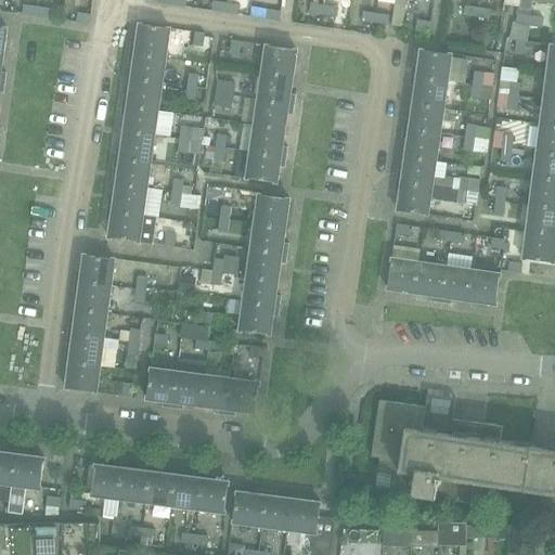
[(395,0),(390,26),(402,28),(405,0),(395,0)]
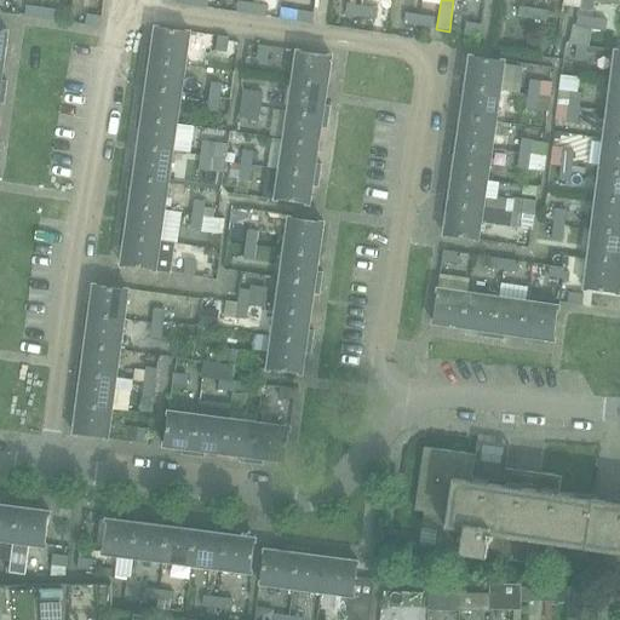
[(580,0),(579,11),(592,12),(593,3),(593,0),(580,0)]
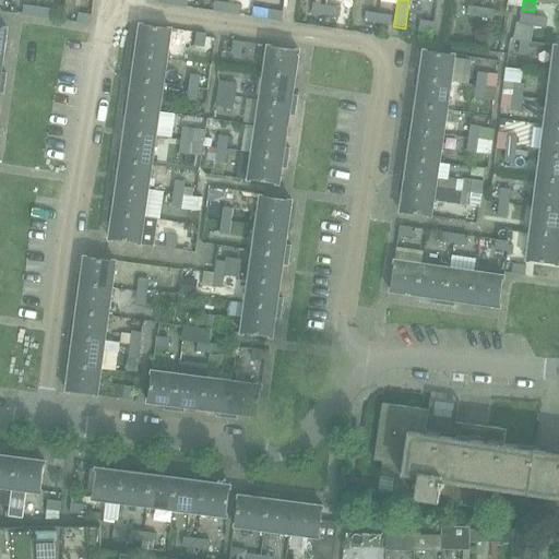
[(214,1),(213,11),(226,13),(227,3),(214,1)]
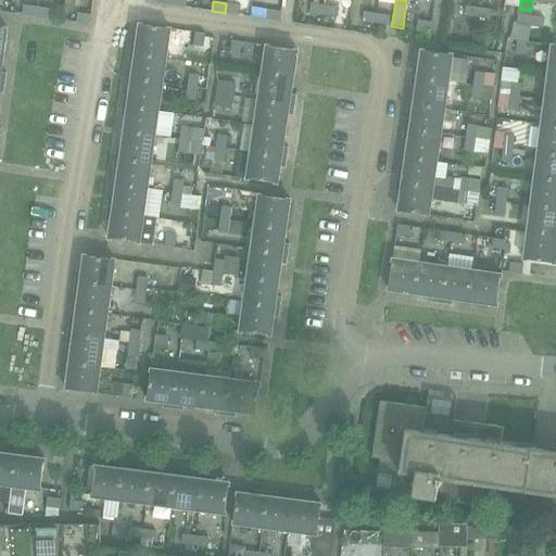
[(239,5),(226,3),(225,13),(238,15),(239,5)]
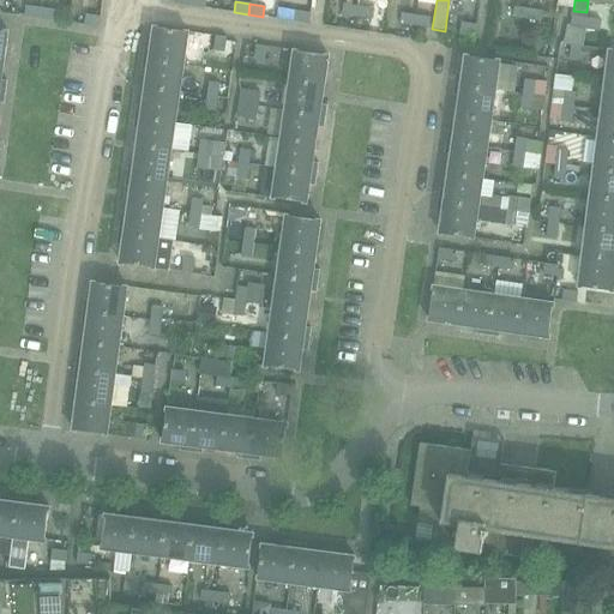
[(343,5),(342,14),(356,17),(357,7),(343,5)]
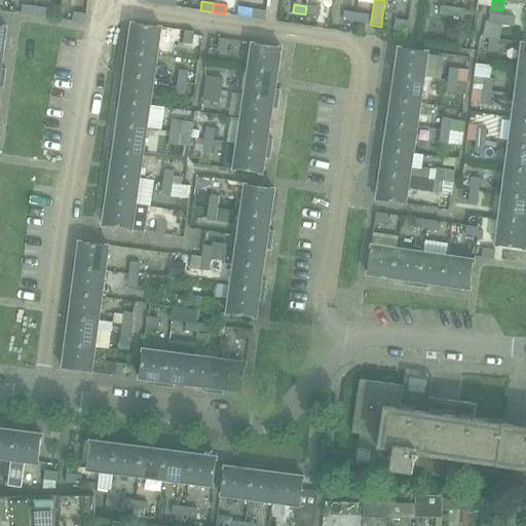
[(23,5),(21,13),(33,15),(35,6),(23,5)]
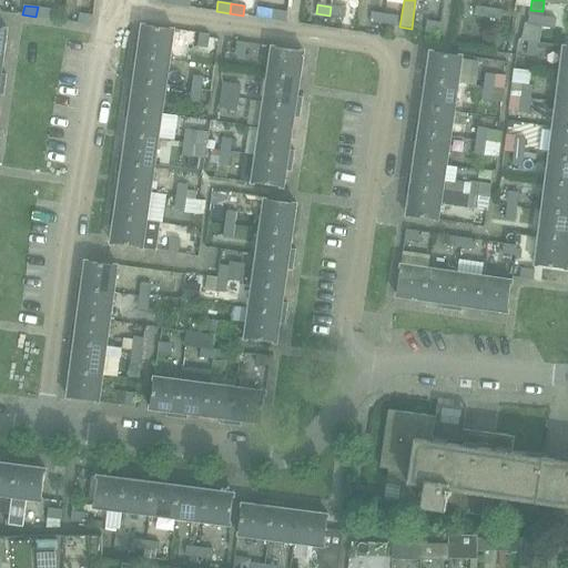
[(474,17),(487,18),(489,8),(475,6),(474,17)]
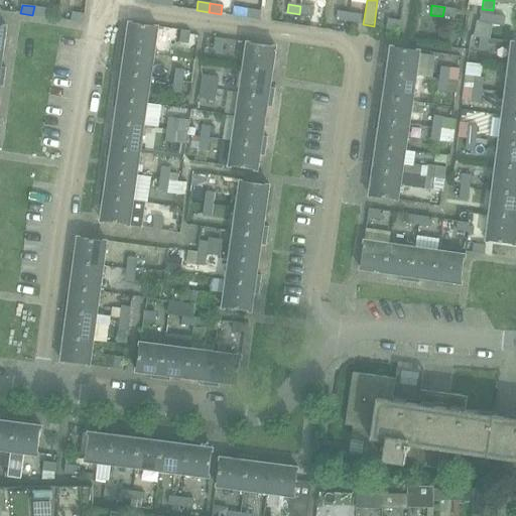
[(46,8),(34,6),(32,15),(44,17),(46,8)]
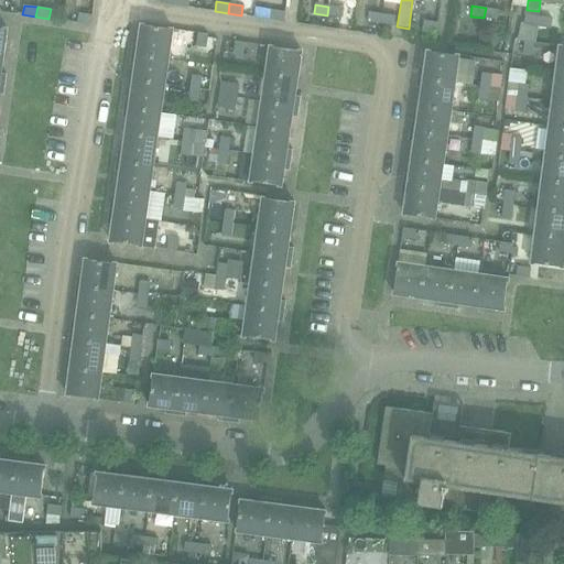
[(342,8),(328,7),(327,15),(340,18),(342,8)]
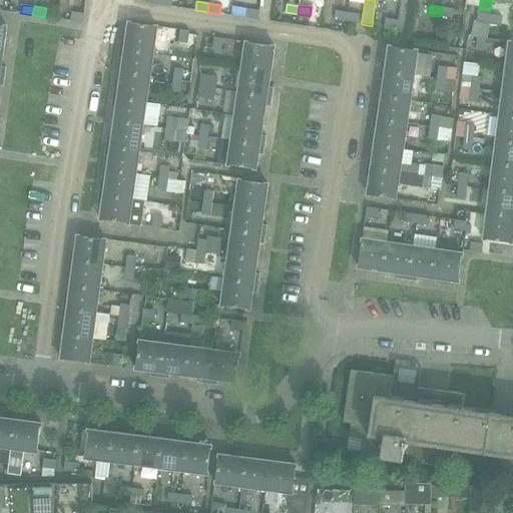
[(454,9),(442,7),(440,16),(452,18),(454,9)]
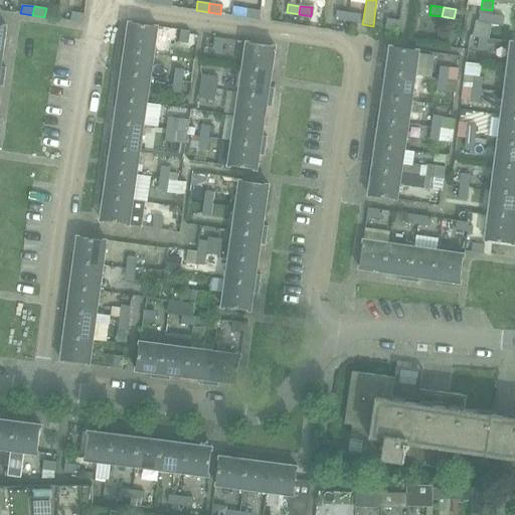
[(248,9),(246,18),(259,19),(261,11),(248,9)]
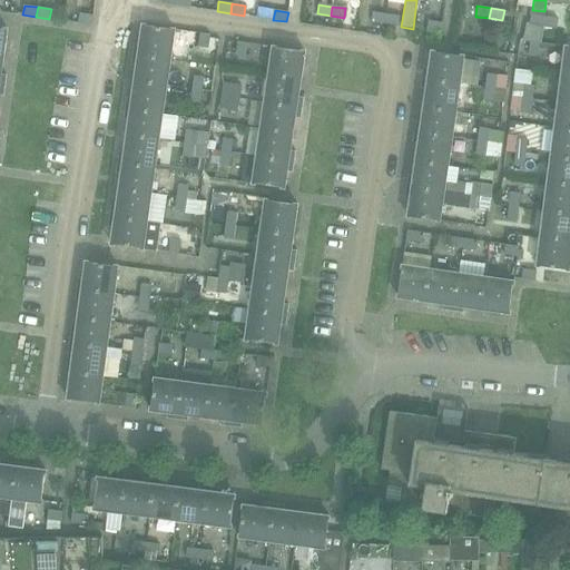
[(373,12),(371,22),(382,23),(384,15),(373,12)]
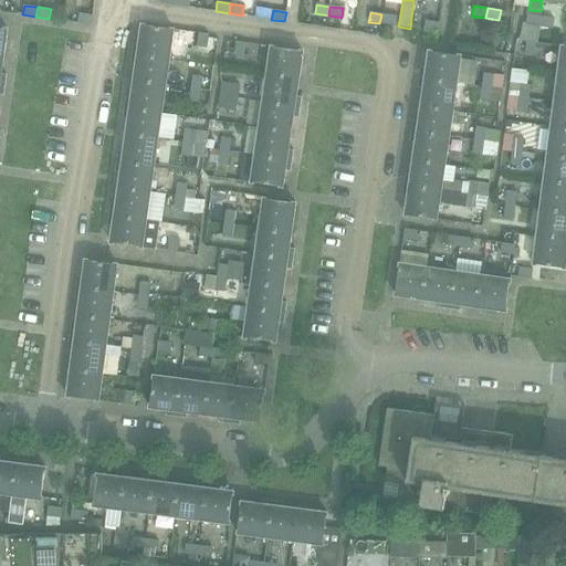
[(79,13),(77,23),(91,24),(92,16),(79,13)]
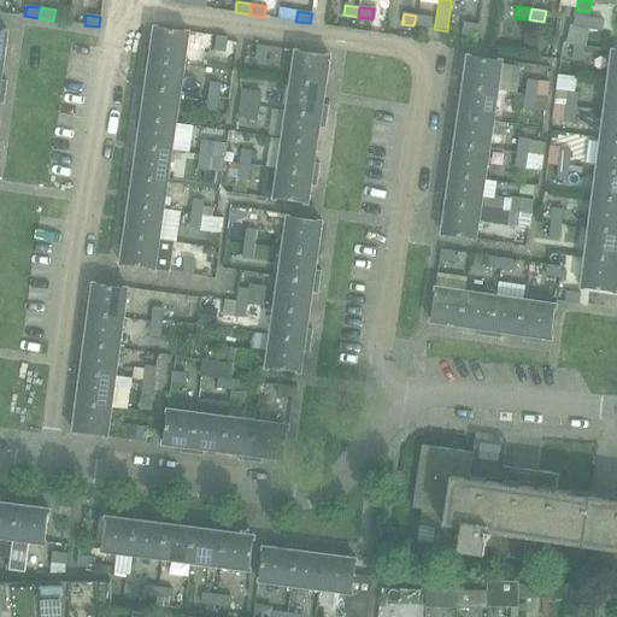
[(433,18),(416,16),(413,25),(430,28),(433,18)]
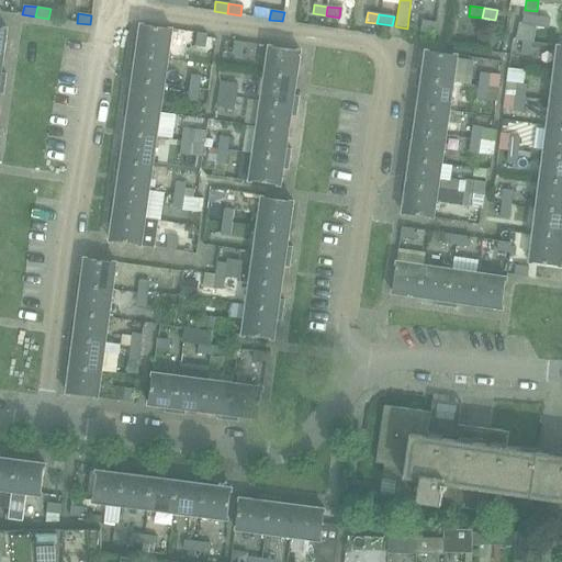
[(524,14),(521,24),(519,41),(523,41),(532,42),(537,17),(524,14)]
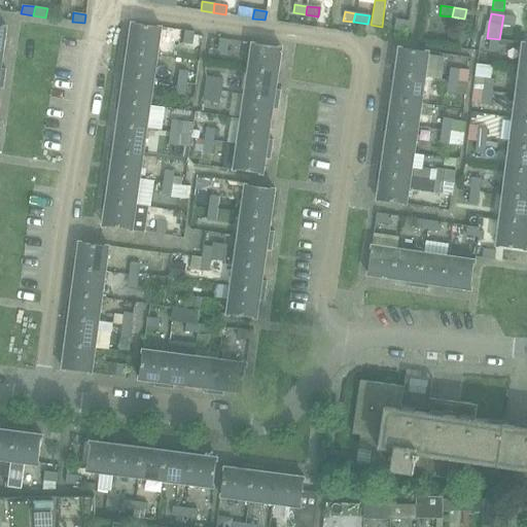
[(516,16),(503,15),(499,39),(523,42),(524,32),(519,31),(520,27),(515,26),(516,16)]
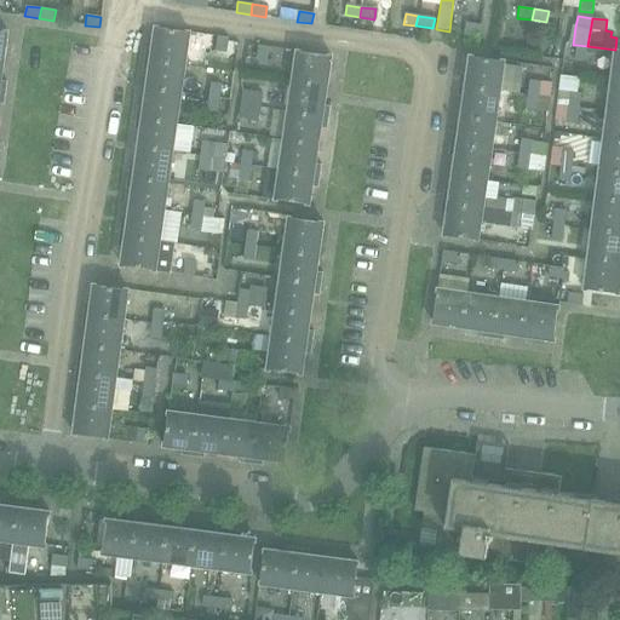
[(465,34),(478,35),(481,26),(466,23),(465,34)]
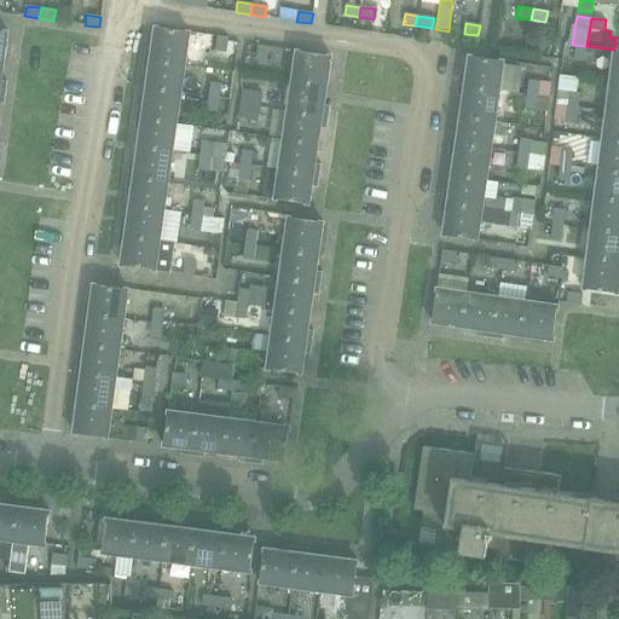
[(190,33),(155,27),(152,48),(146,47),(144,58),(185,64),(190,33)]
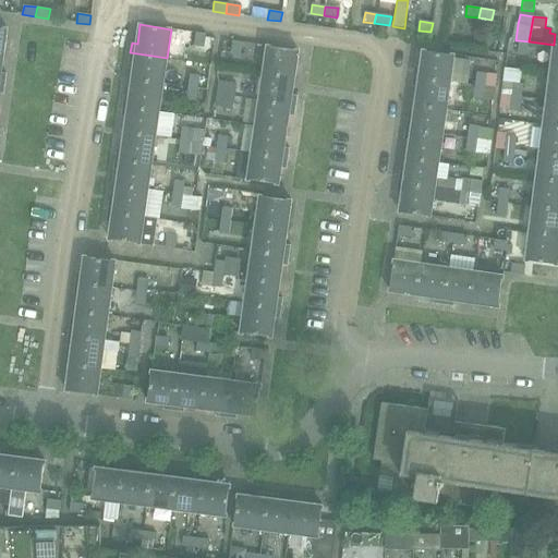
[(206,34),(196,33),(194,46),(204,47),(206,34)]
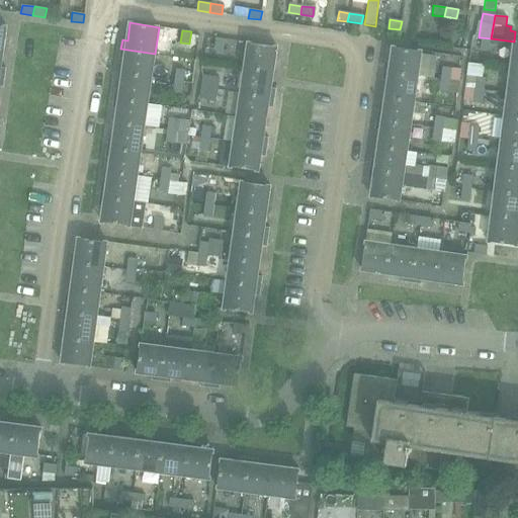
[(491,38),(482,37),(480,50),(490,52),(491,38)]
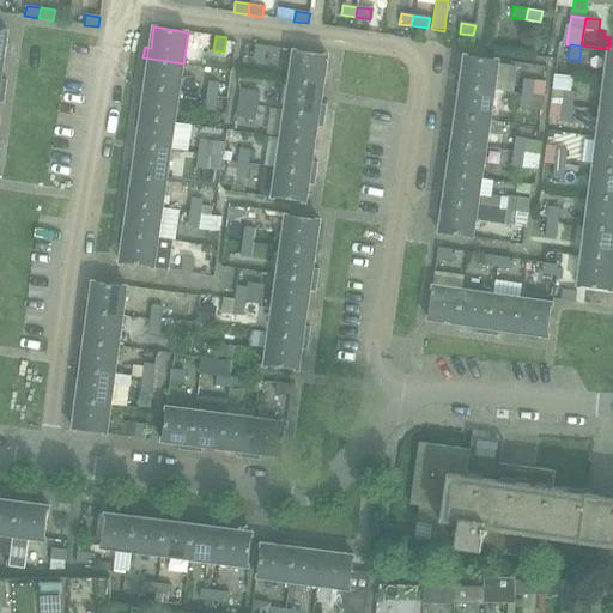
[(256,46),(254,60),(263,61),(266,47),(256,46)]
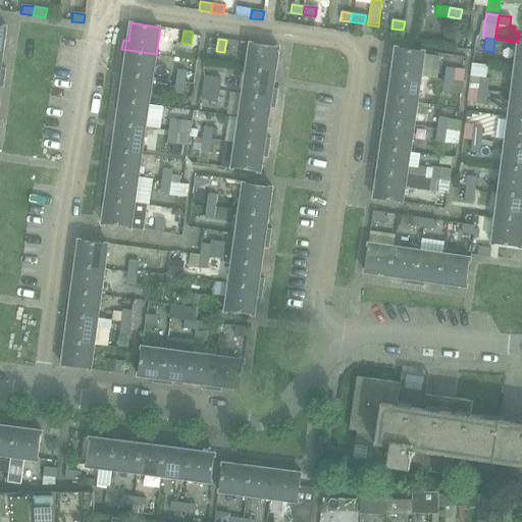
[(279,47),(250,43),(246,67),(275,71),(279,47)]
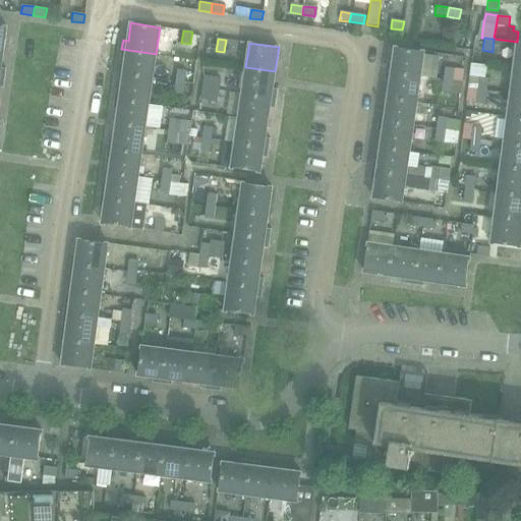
[(424,52),(395,47),(393,62),(388,61),(386,70),(421,75),(424,52)]
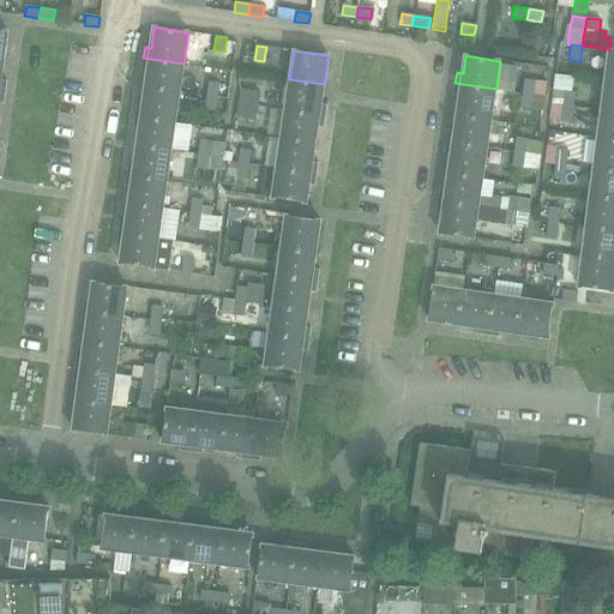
[(184,64),(143,58),(142,70),(148,71),(145,86),(180,91),(184,64)]
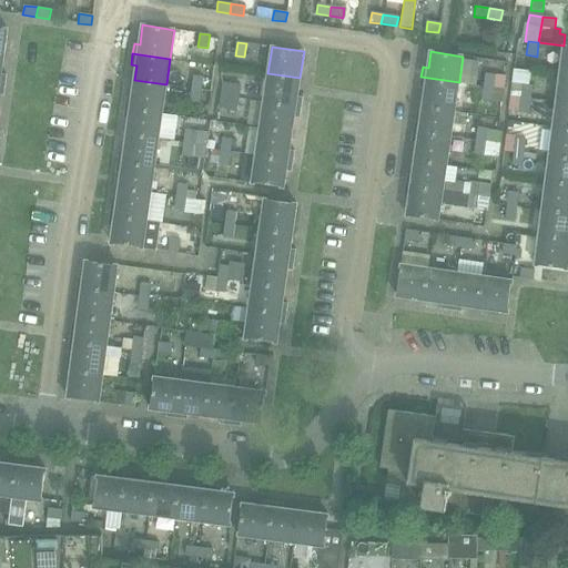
[(300,78),(267,73),(264,100),(302,105),(303,98),(297,97),(300,78)]
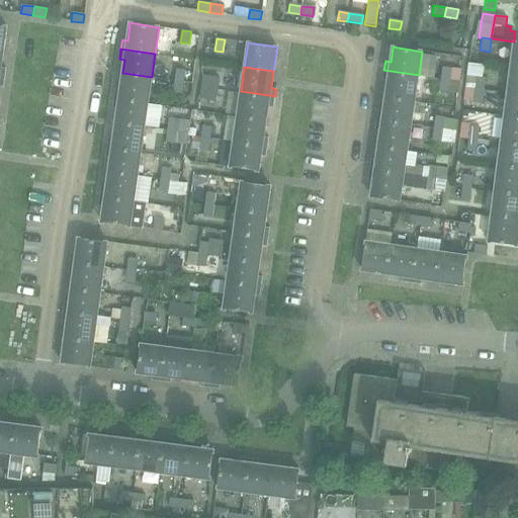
[(441,79),(450,80),(459,81),(461,70),(443,67),(441,79)]
